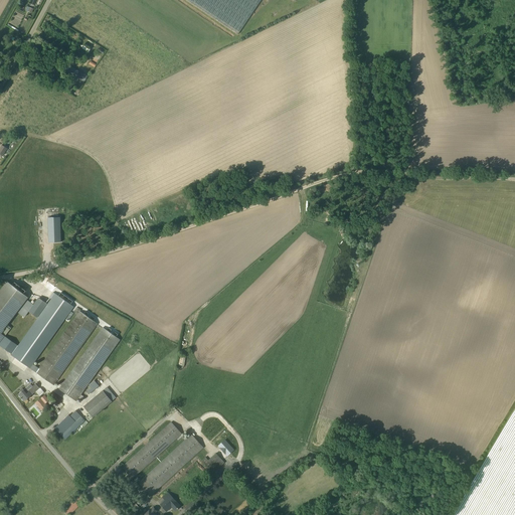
[(261,0),(186,0),(237,34),(261,0)]
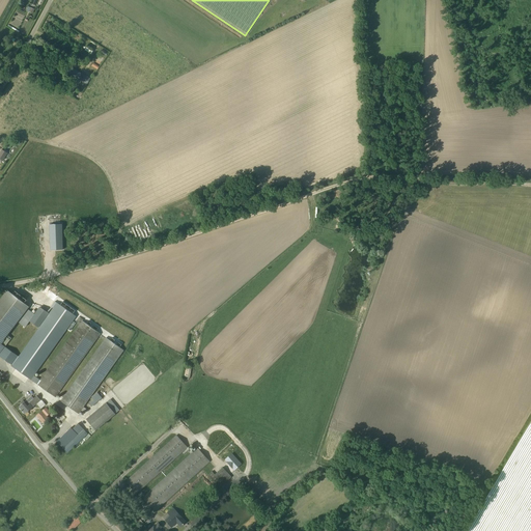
[(66,73),(76,78),(77,78),(80,73),(71,66),(66,73)]
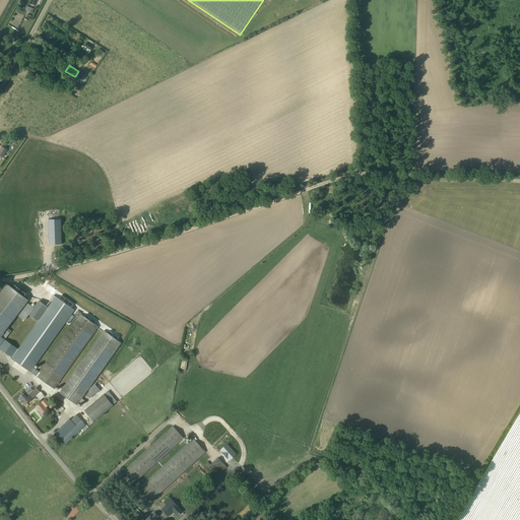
[(78,71),(75,76),(73,80),(77,82),(79,79),(85,82),(88,77),(78,71)]
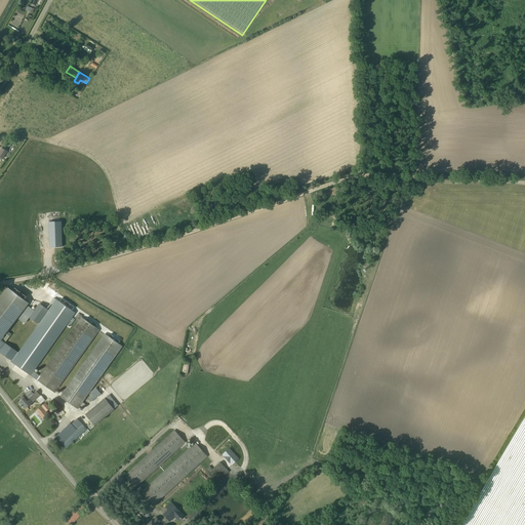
[(61,223),(48,223),(48,248),(61,248),(61,223)]
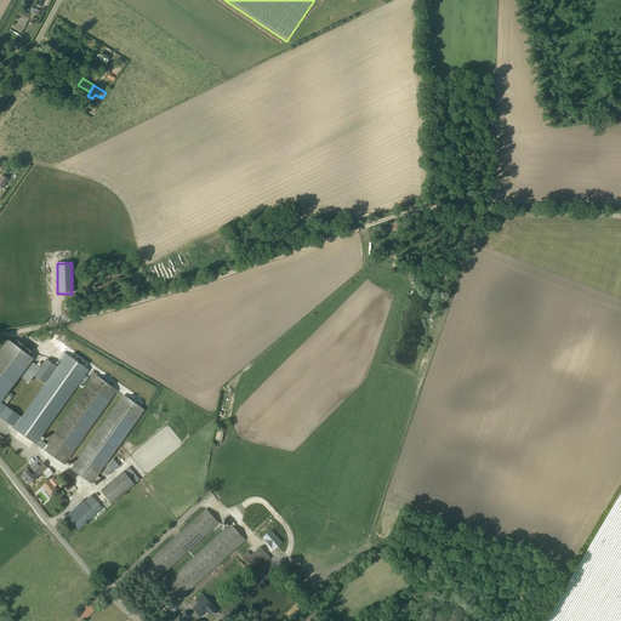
[(0,411),(5,405),(0,402),(34,358),(28,354),(30,351),(17,340),(15,343),(9,340),(0,351),(0,411)]
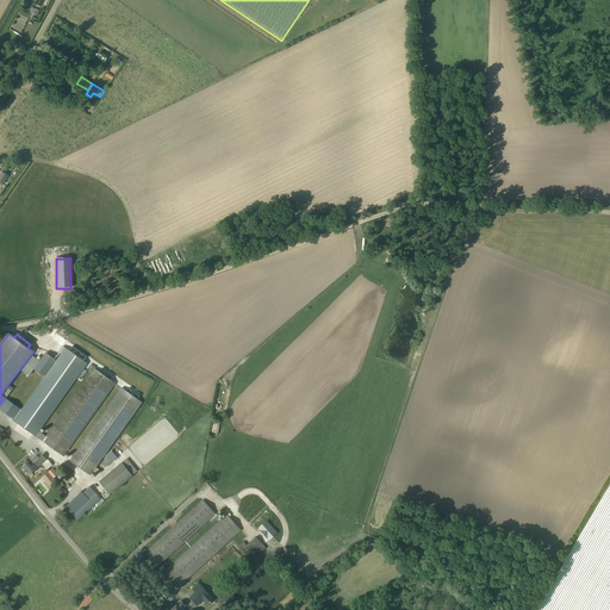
[(64,347),(48,335),(33,356),(32,355),(22,371),(29,377),(35,369),(44,377),(64,347)]
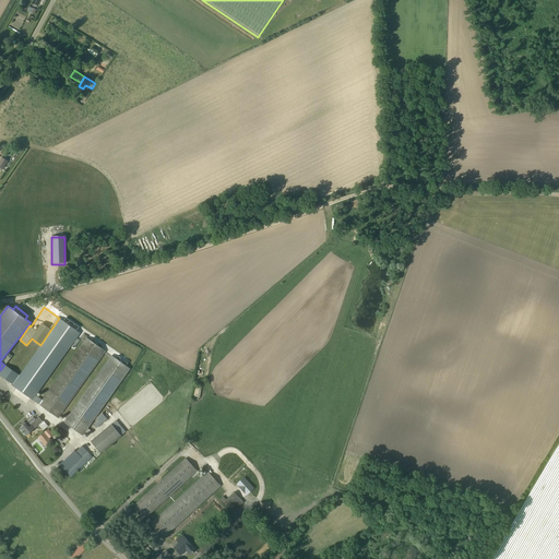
[(0,370),(0,375),(13,384),(12,385),(32,399),(39,404),(43,400),(35,394),(79,332),(75,330),(64,322),(59,319),(20,376),(4,365),(0,370)]
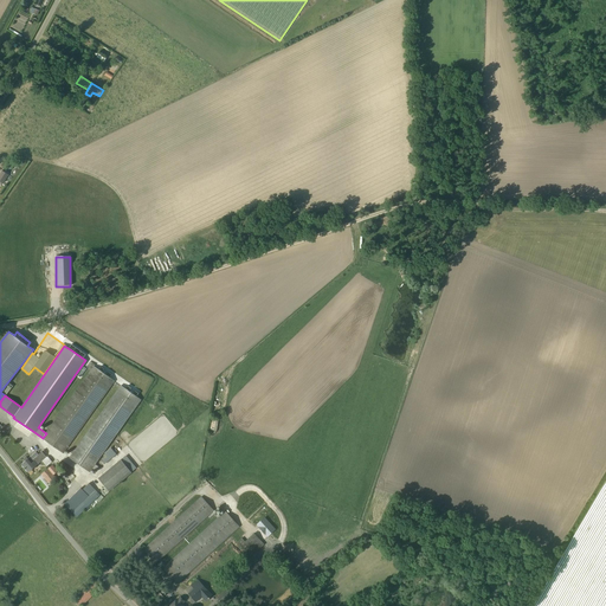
[(91,371),(46,433),(43,438),(63,453),(114,380),(94,367),(95,365),(90,362),(86,367),(91,371)]
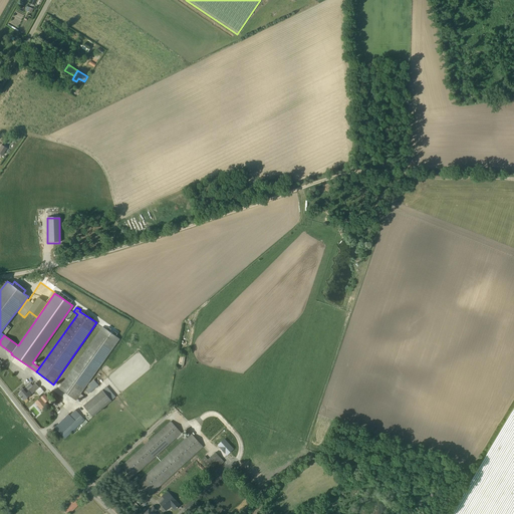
[(11,327),(7,324),(1,332),(5,335),(11,327)]
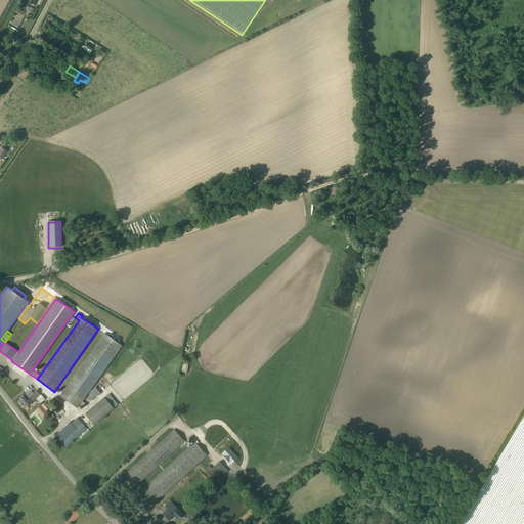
[(122,345),(104,333),(60,396),(78,408),(122,345)]
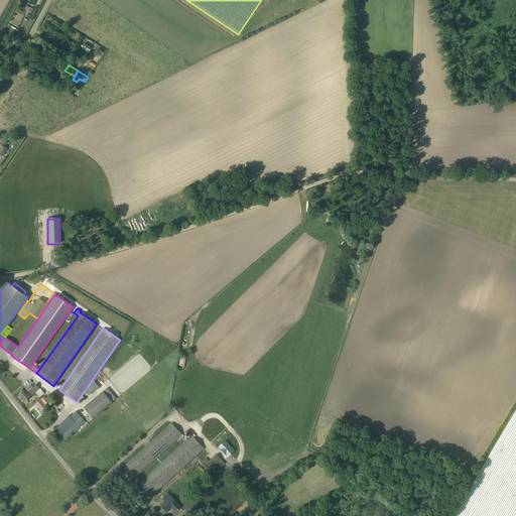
[(90,394),(99,387),(95,381),(90,385),(92,387),(87,391),(90,394)]
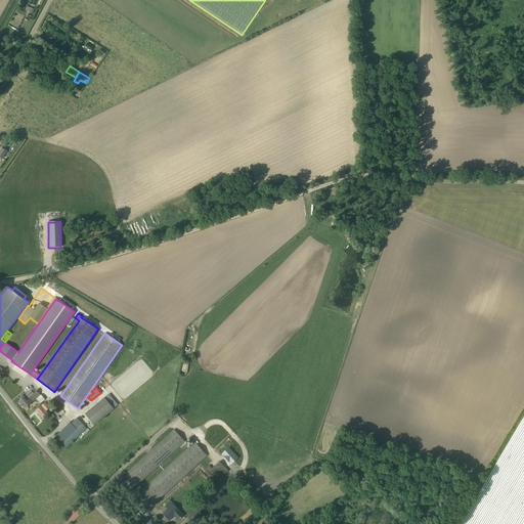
[(22,398),(18,401),(25,408),(35,399),(40,395),(36,390),(33,393),(31,391),(25,397),(24,396),(22,398)]
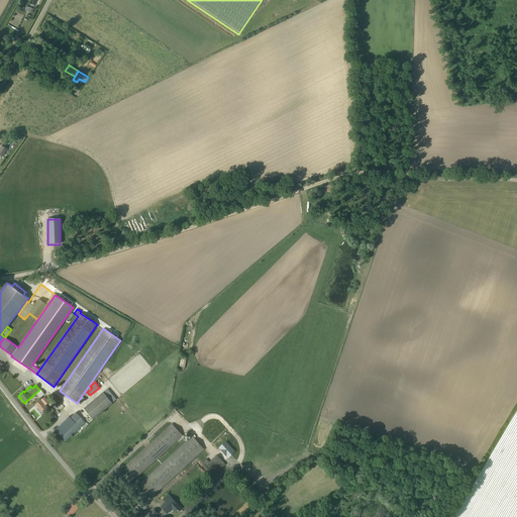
[(93,419),(117,400),(108,388),(84,407),(91,417),(93,419)]
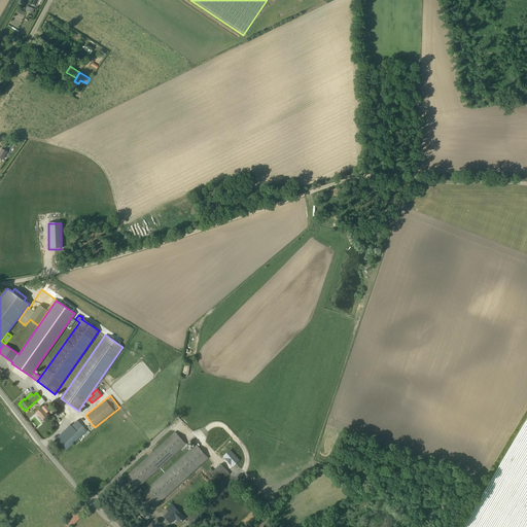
[(48,415),(41,407),(36,413),(43,420),(48,415)]
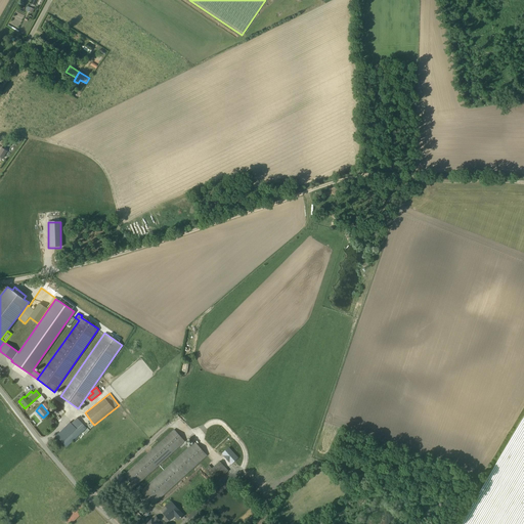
[(123,475),(134,487),(185,442),(174,429),(123,475)]
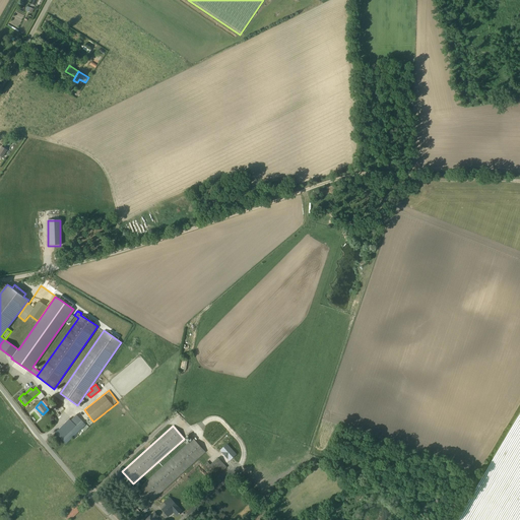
[(193,439),(139,488),(151,501),(205,452),(193,439)]
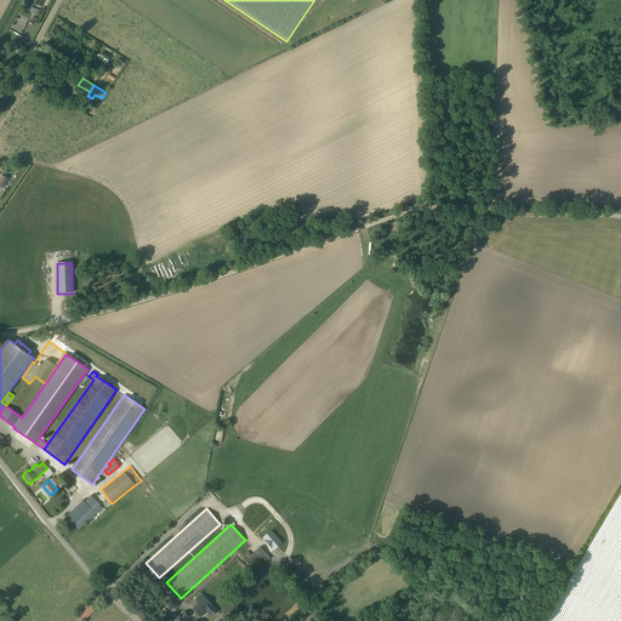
[(243,556),(256,571),(271,558),(260,547),(251,554),(248,551),(243,556)]
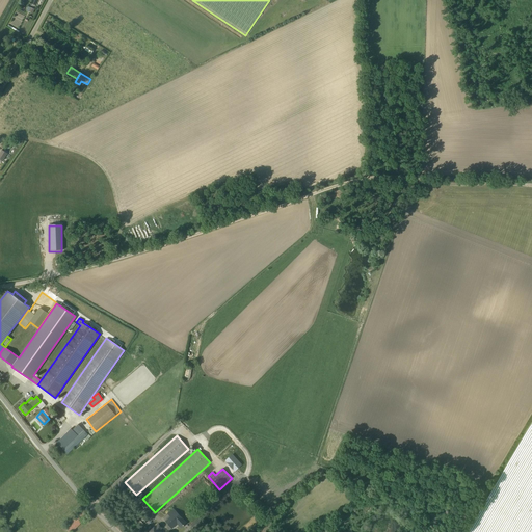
[(69,531),(71,531),(89,514),(83,508),(64,527),(69,531)]
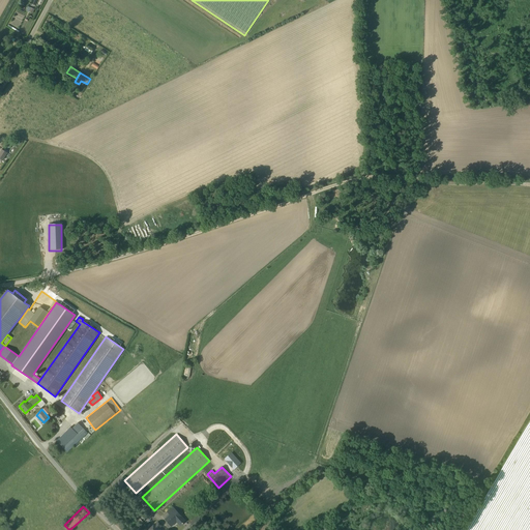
[(175,509),(165,520),(171,527),(176,522),(180,526),(185,521),(175,509)]
